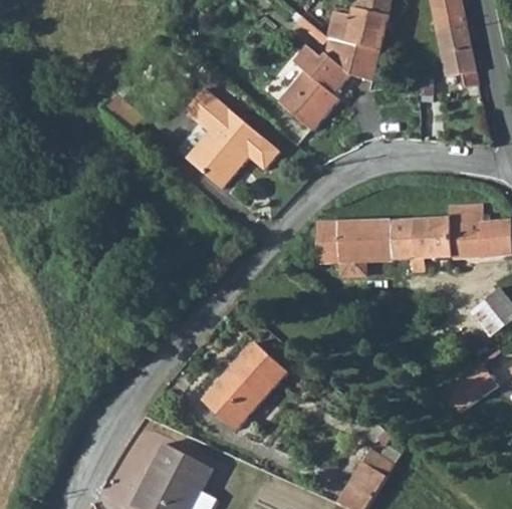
[(333,13),(327,37),(334,40),(379,50),(389,0),(360,0),(358,11),(352,9),(351,17),(333,13)]
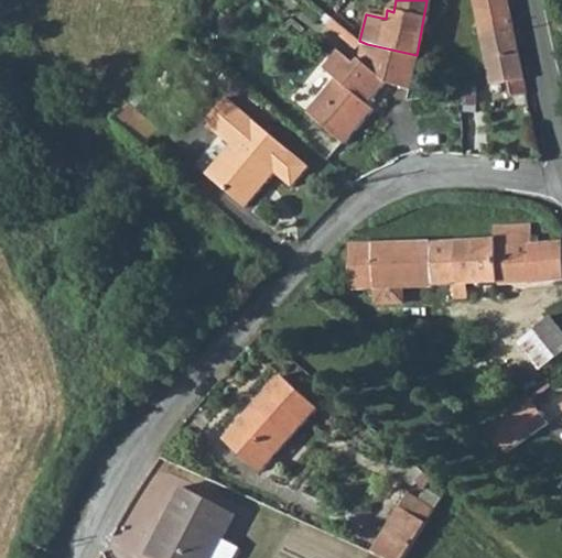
[(472,0),(488,80),(489,84),(507,80),(510,94),(525,90),(505,0),(472,0)]
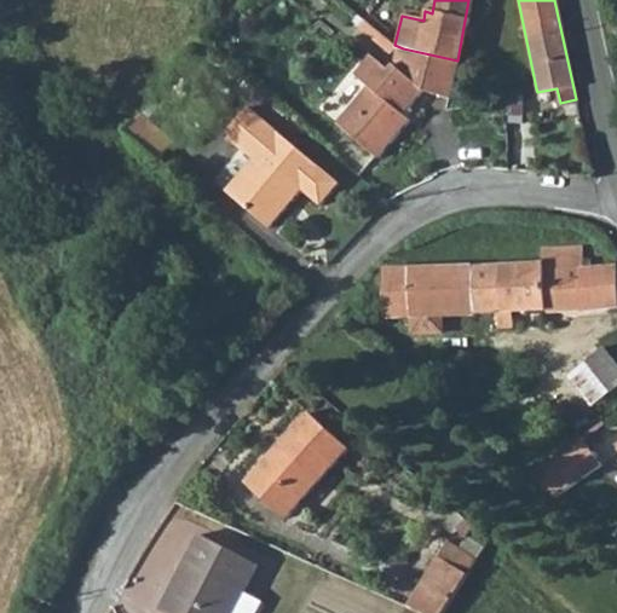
[(395,45),(386,76),(398,84),(403,48),(395,45)]
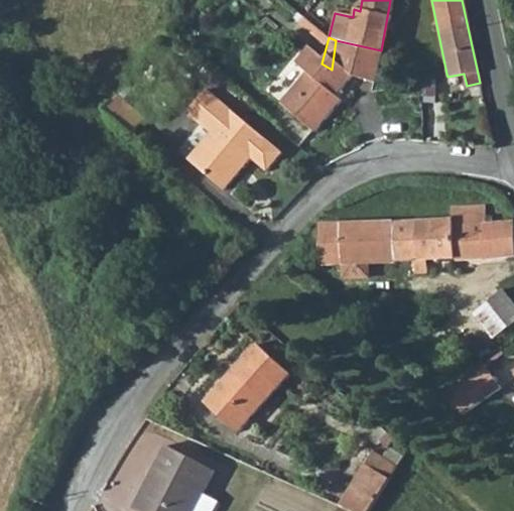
[(353,74),(375,79),(381,50),(336,40),(332,70),(322,64),(305,51),(292,67),(301,76),(277,108),(314,135),(340,104),(336,100),(353,74)]
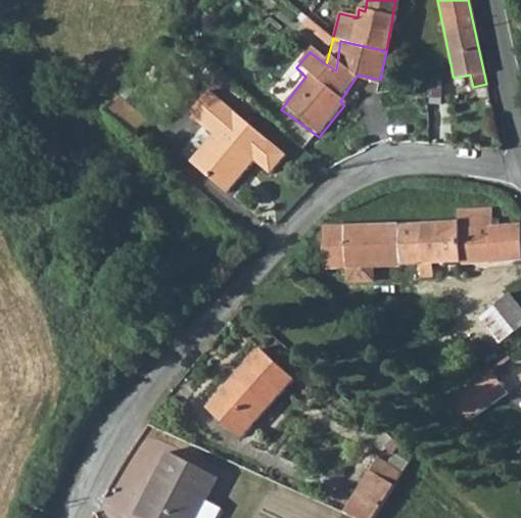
[(295,161),(214,96),(192,126),(218,145),(198,173),(237,203),(263,170),(278,181),(295,161)]
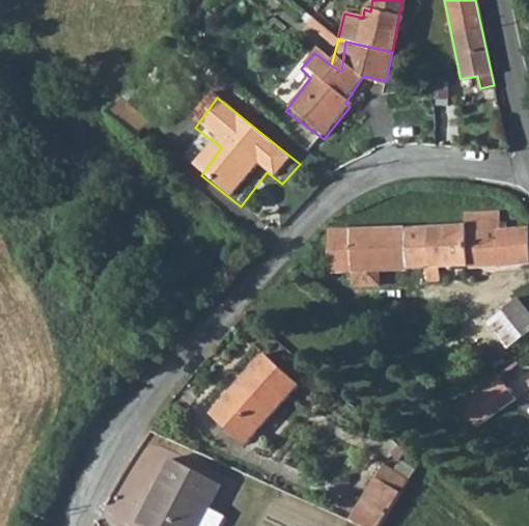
[(121,115),(110,128),(140,154),(151,138),(121,115)]
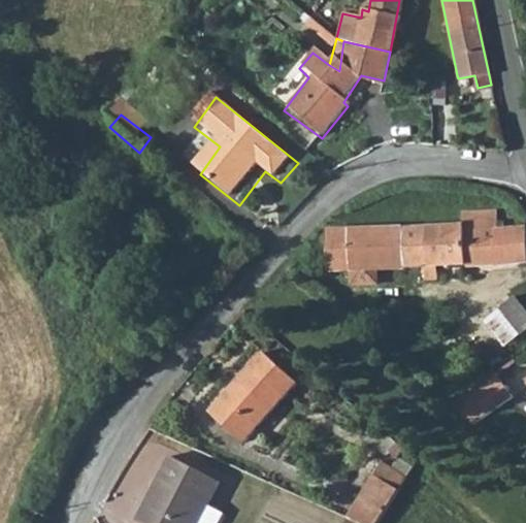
[(462,224),(311,226),(309,229),(311,266),(344,264),(347,276),(370,276),(369,263),(425,261),(426,274),(467,272),(467,259),(525,257),(525,224),(499,225),(498,208),(461,209),(462,224)]
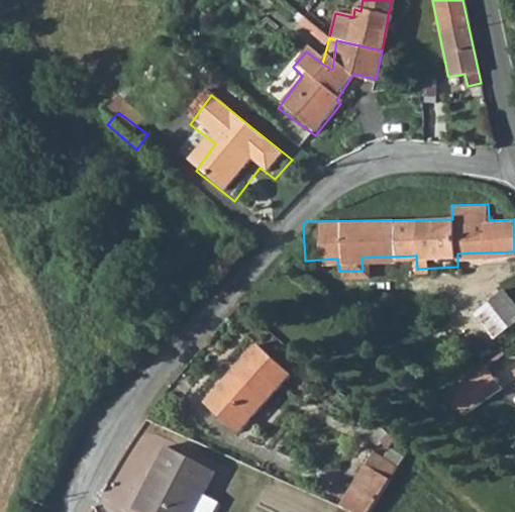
[(514,321),(514,299),(505,288),(469,315),(489,338),(514,321)]
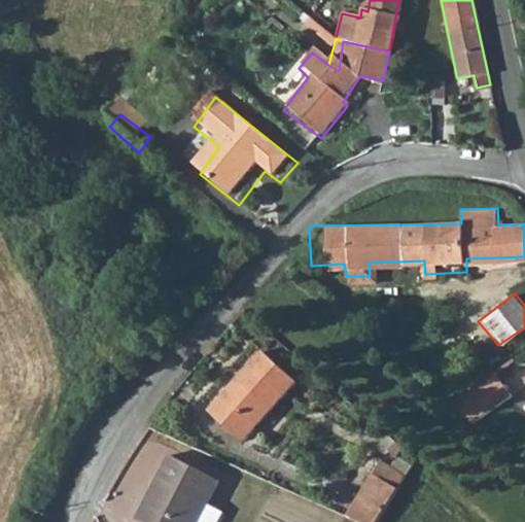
[(292,380),(259,348),(206,403),(236,435),(292,380)]
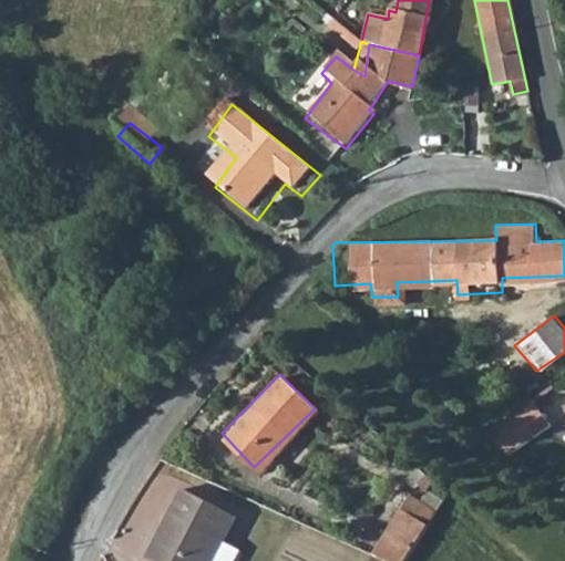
[(544,422),(528,396),(485,428),(511,446),(544,422)]
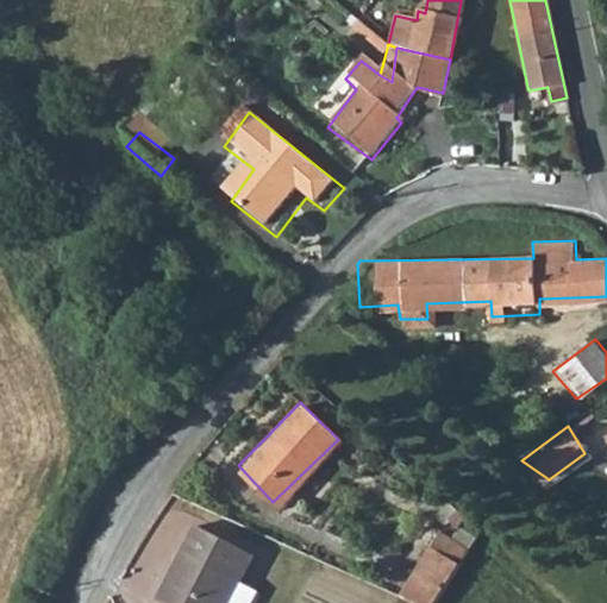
[(246,602),(257,583),(238,575),(249,551),(188,523),(156,596),(171,602),(246,602)]
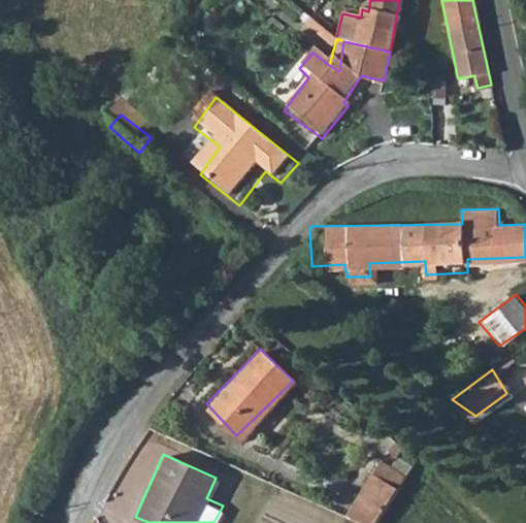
[(383,458),(348,512),(369,522),(372,522),(407,471),(383,458)]
